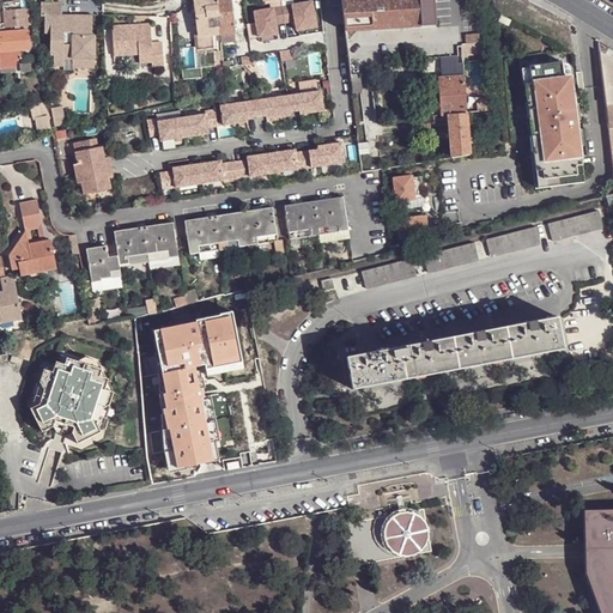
[(214,35),(222,34),(217,0),(194,0),(198,35),(199,49),(216,47),(214,35)]
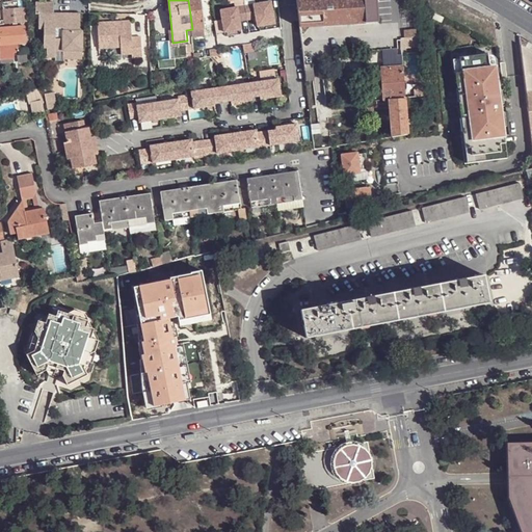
[(188,0),(192,29),(205,28),(201,0),(188,0)]
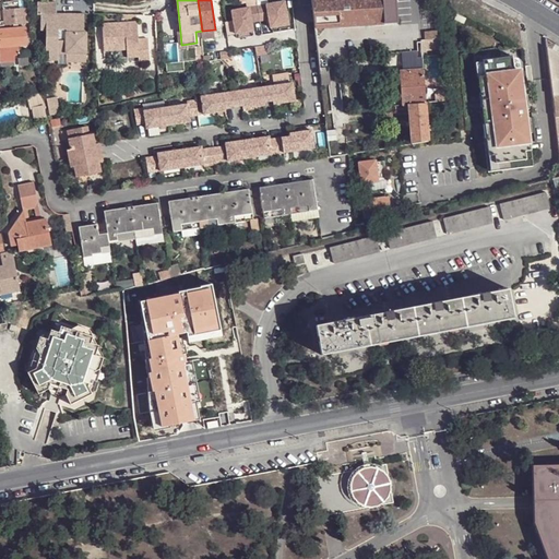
[(313,18),(313,22),(314,30),(396,24),(394,0),(311,0),(312,10),(313,18)]
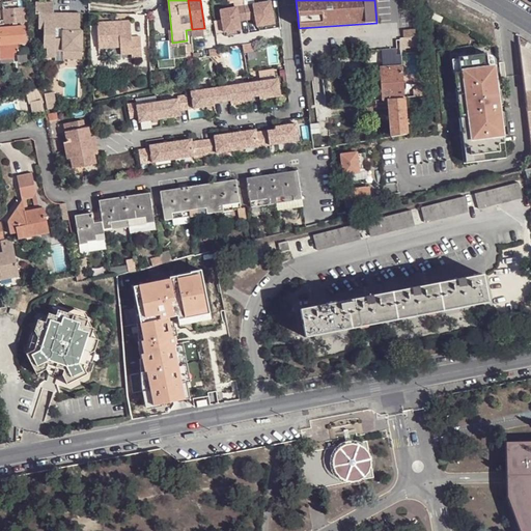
[(271,2),(221,9),(225,35),(241,33),(240,23),(255,21),(257,31),(275,28),(271,2)]
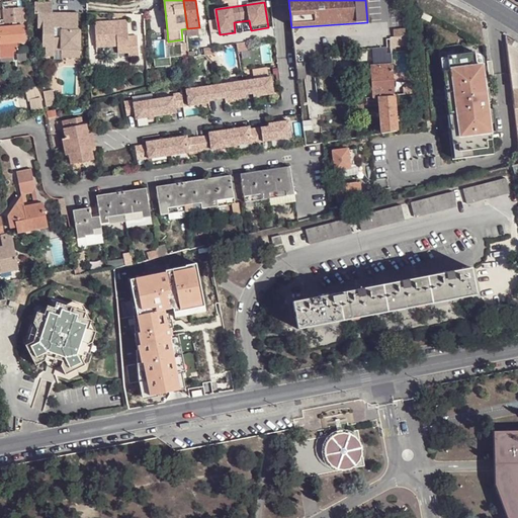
[(53,3),(35,3),(34,14),(37,14),(37,27),(42,28),(42,47),(46,47),(46,56),(54,56),(54,50),(61,51),(80,51),(80,31),(78,31),(78,14),(53,14),(53,3)]
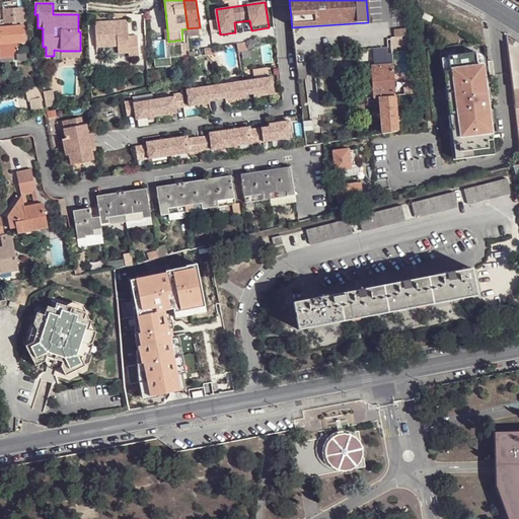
[(8,12),(9,22),(26,19),(24,9),(16,11),(8,12)]
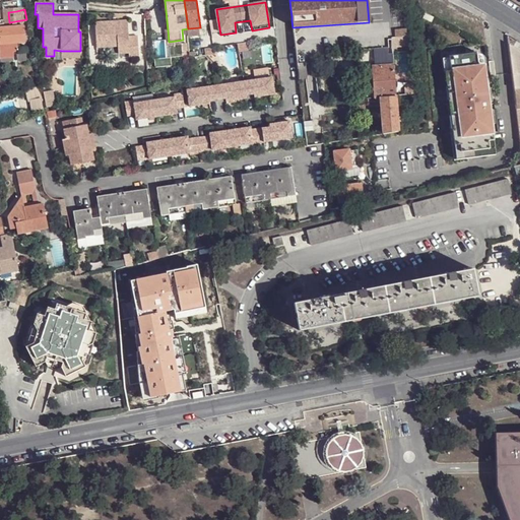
[(447,24),(439,20),(437,25),(446,29),(447,24)]
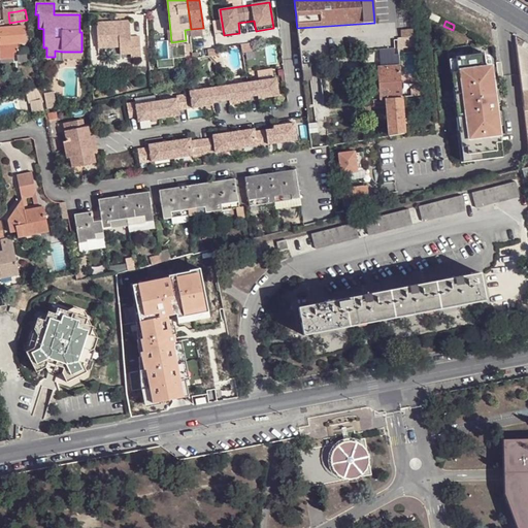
[(130,22),(97,23),(98,47),(121,46),(131,45),(132,54),(132,58),(141,57),(140,37),(131,37),(130,22)]
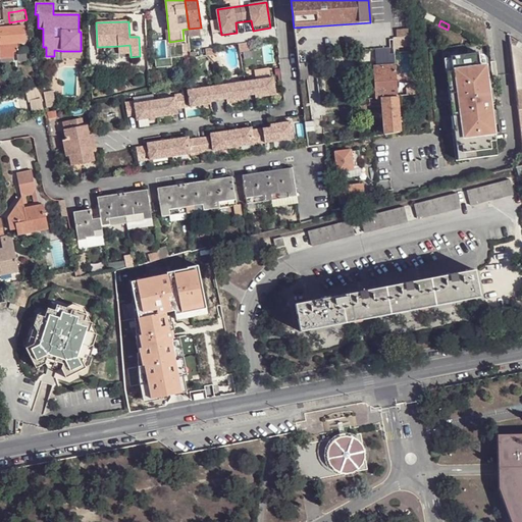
[(24,25),(0,28),(0,51),(19,50),(18,43),(21,43),(25,42),(25,38),(24,25)]
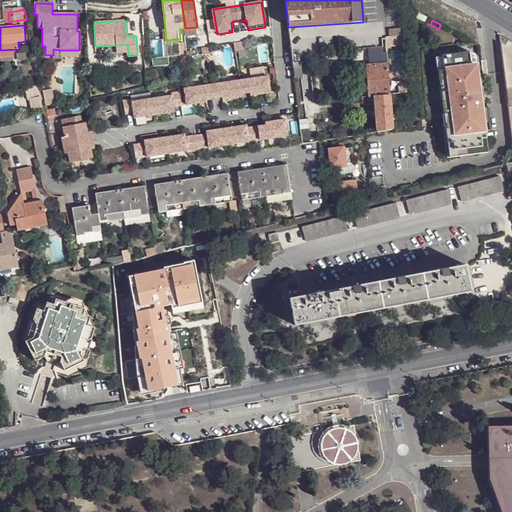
[(403,35),(402,28),(388,29),(389,36),(403,35)]
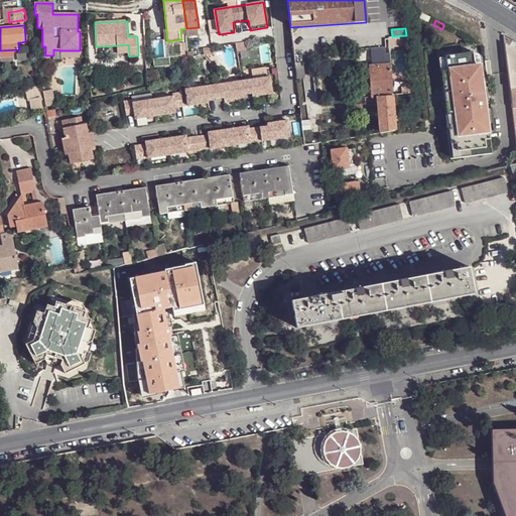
[(166,29),(163,29),(165,46),(181,44),(181,39),(167,41),(166,29)]
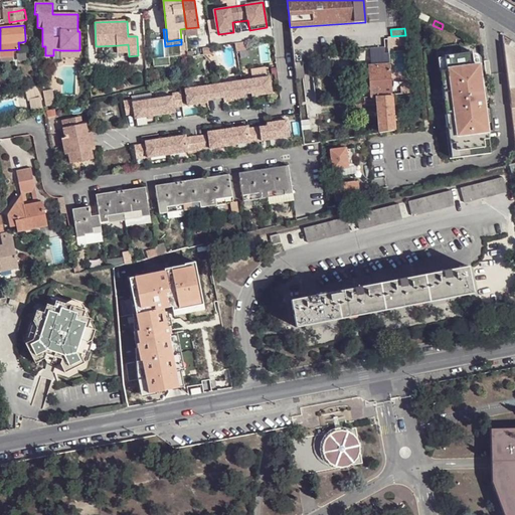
[(248,41),(236,43),(237,52),(249,50),(248,41)]
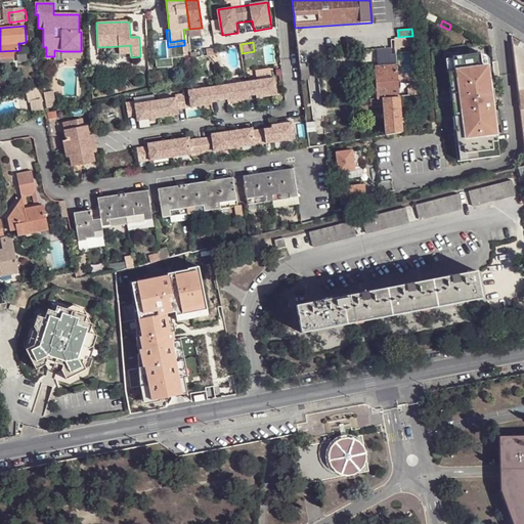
[(523,89),(523,51),(513,44),(515,60),(519,90),(523,89)]
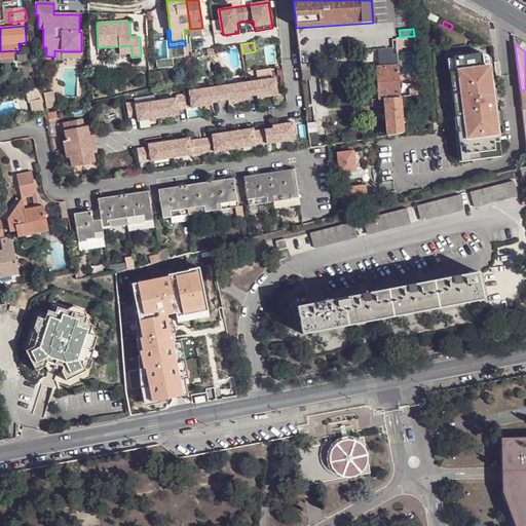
[(130,45),(120,46),(120,53),(132,53),(130,45)]
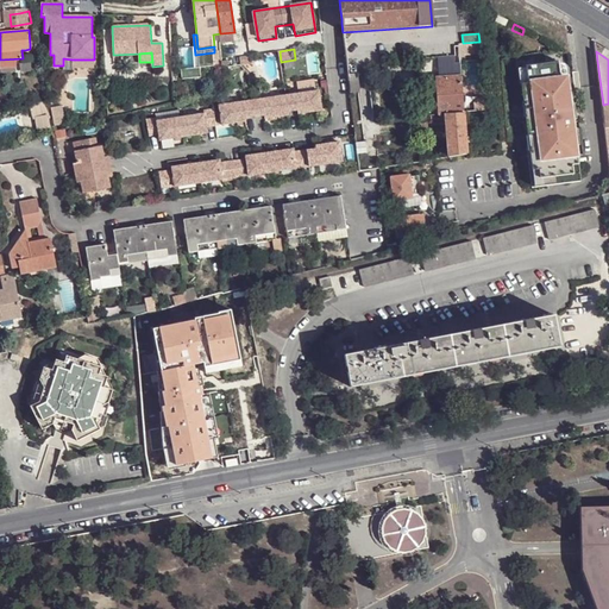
[(94,60),(71,60),(71,68),(94,69),(94,60)]
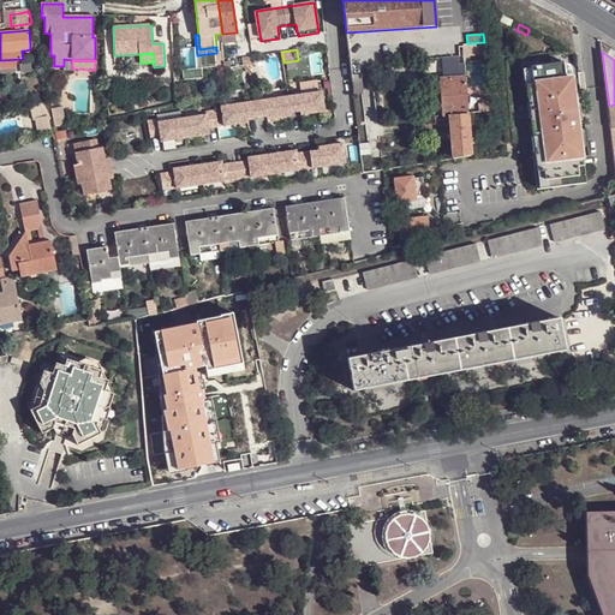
[(544,169),(547,187),(586,183),(581,145),(578,147),(577,131),(579,130),(578,120),(575,120),(574,113),(574,106),(577,105),(573,78),(573,77),(567,78),(565,63),(565,61),(532,65),(532,66),(533,82),(527,83),(530,100),(530,101),(535,100),(537,117),(532,118),(533,135),(533,136),(538,135),(541,150),(536,151),(538,171),(544,169)]
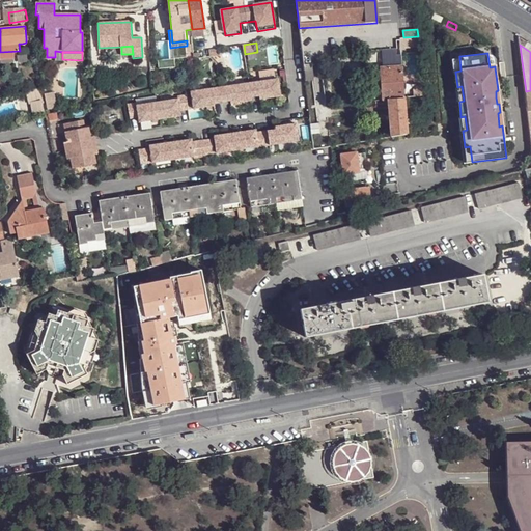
[(497,67),(496,59),(496,58),(495,57),(494,56),(493,55),(492,55),(492,54),(491,54),(490,54),(487,54),(490,67),(495,66),(495,67),(497,67)]
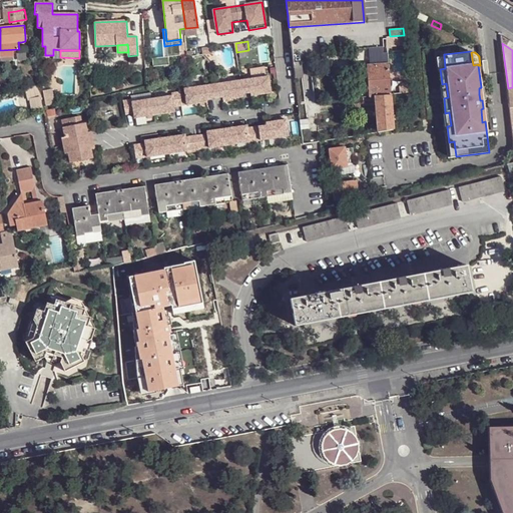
[(445,68),(444,55),(437,56),(439,69),(440,69),(445,68)]
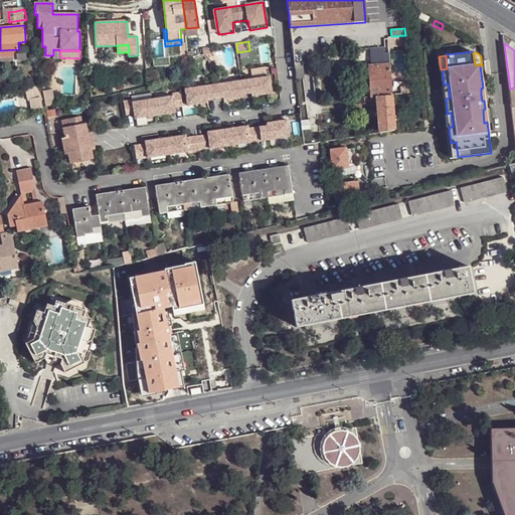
[(370,64),(372,97),(377,97),(377,100),(379,133),(394,131),(390,63),(386,63),(370,64)]
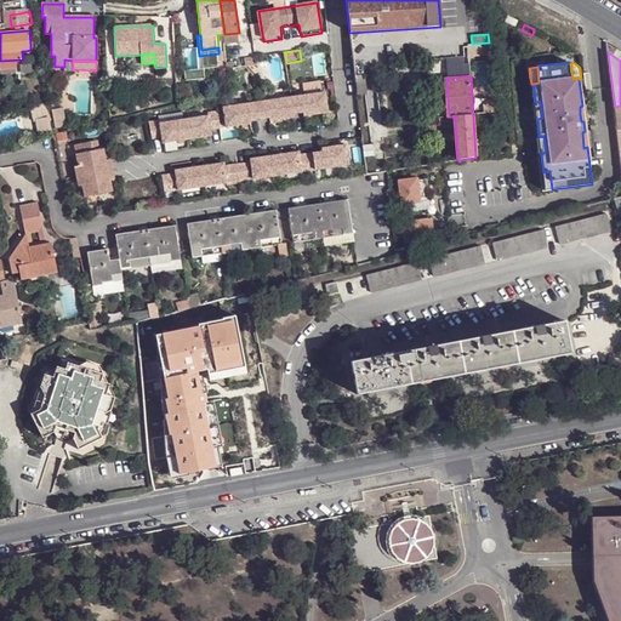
[(355,78),(357,95),(366,93),(364,78),(355,78)]
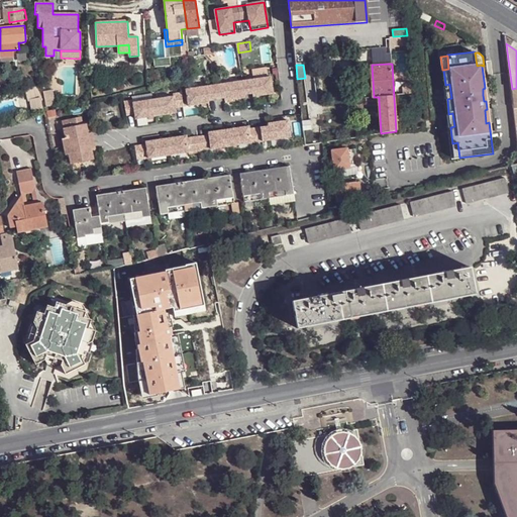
[(271,77),(250,80),(252,93),(253,96),(274,93),(271,77)]
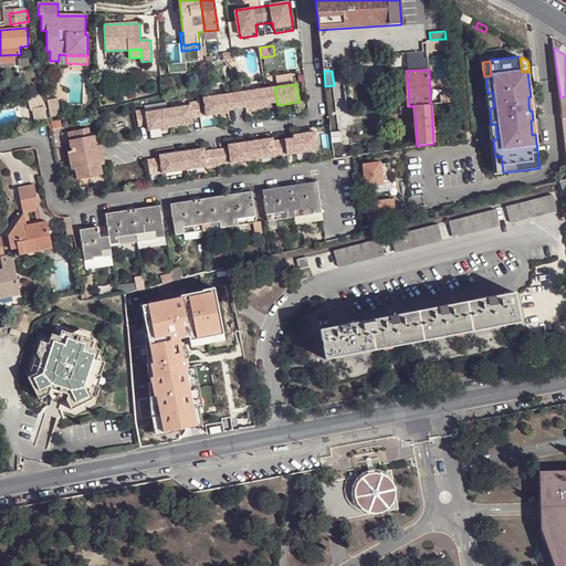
[(268,103),(276,102),(274,87),(265,88),(268,103)]
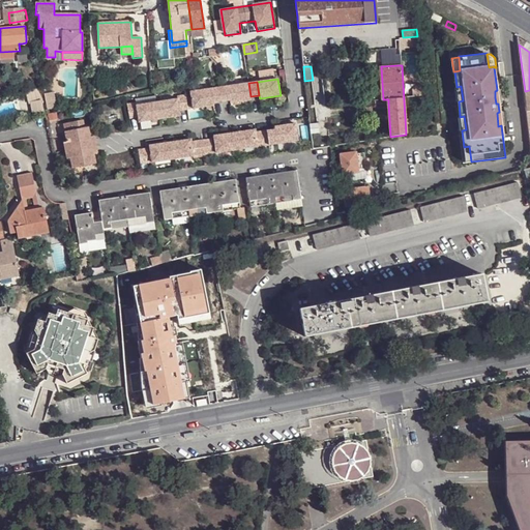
[(248,83),(219,88),(222,101),(230,100),(231,104),(252,100),(251,96),(248,83)]
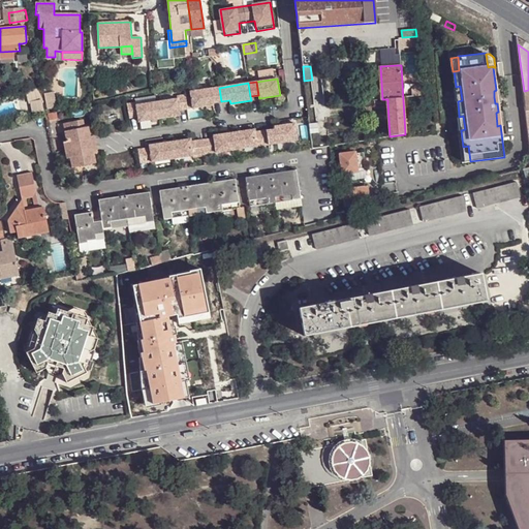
[(423,95),(422,84),(415,85),(411,89),(412,96),(423,95)]
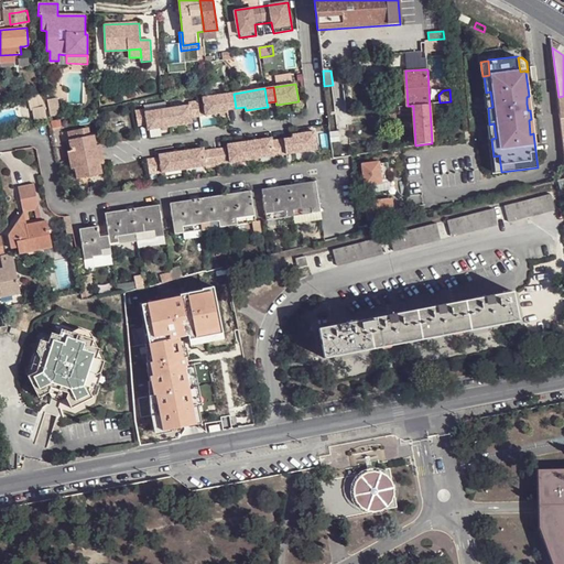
[(234,94),(204,98),(206,116),(228,112),(228,110),(236,108),(234,94)]
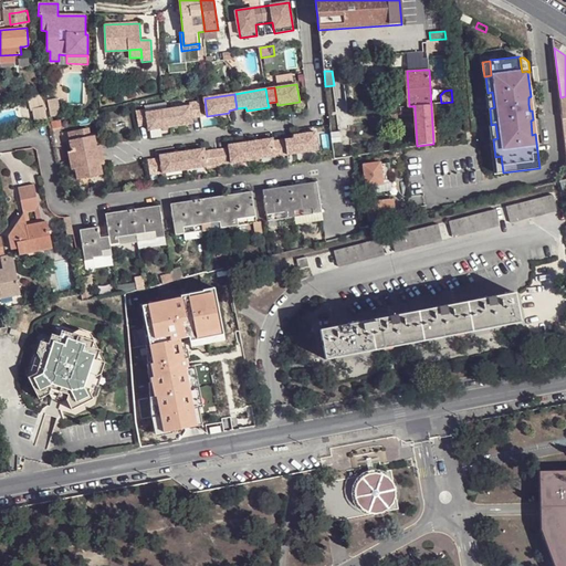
[(48,100),(51,117),(61,115),(58,98),(48,100)]
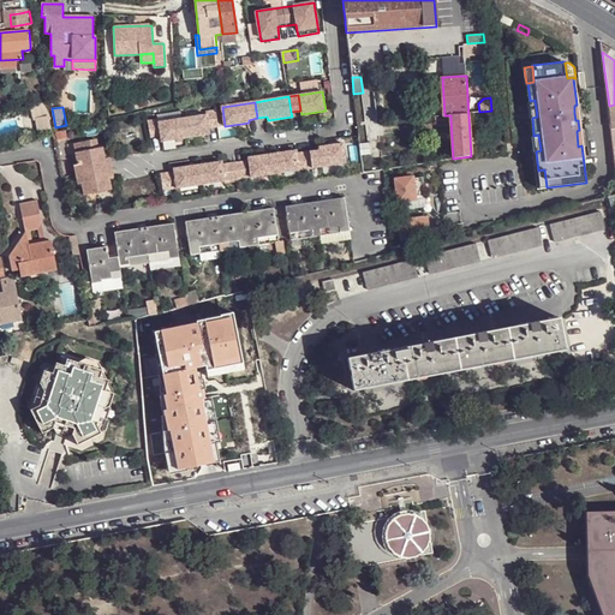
[(183,118),(185,138),(210,135),(209,129),(219,127),(216,111),(206,112),(207,115),(183,118)]
